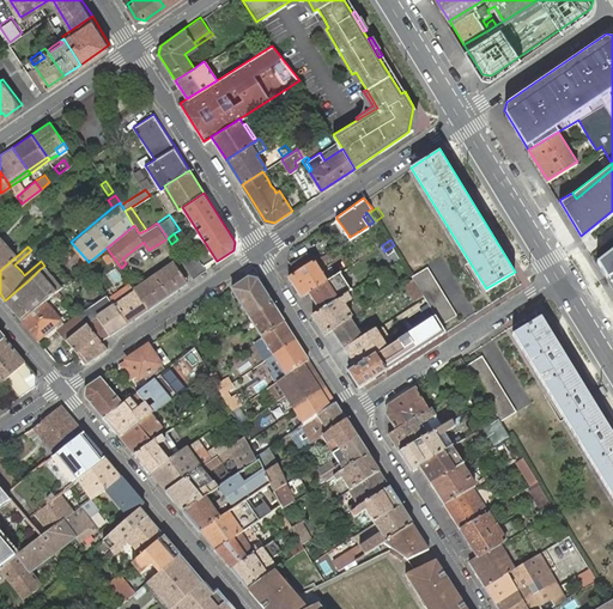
[(5,249),(13,259),(17,256),(7,247),(5,249)]
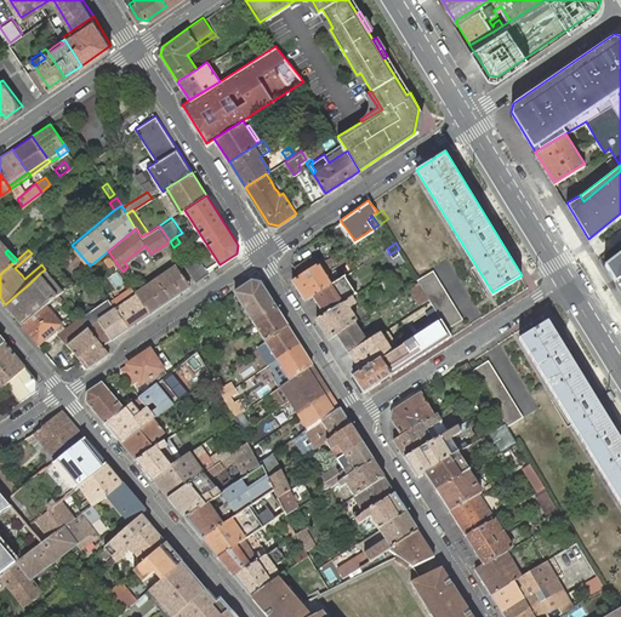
[(620,251),(604,264),(613,278),(615,281),(620,276),(620,251)]
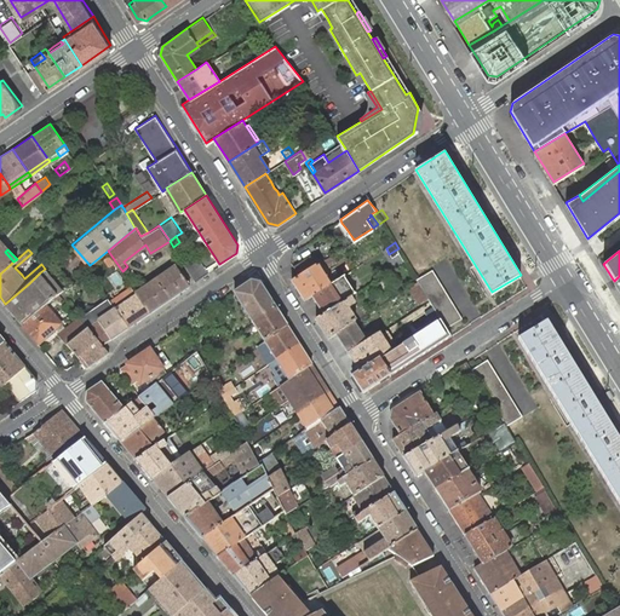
[(0,274),(11,264),(13,262),(5,252),(1,255),(0,254),(0,274)]
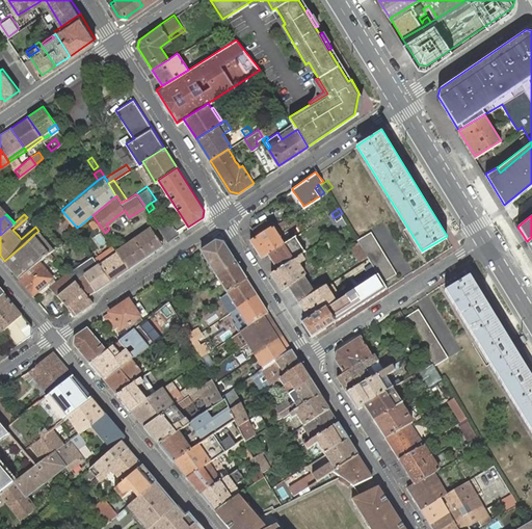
[(251,227),(258,235),(272,226),(266,217),(251,227)]
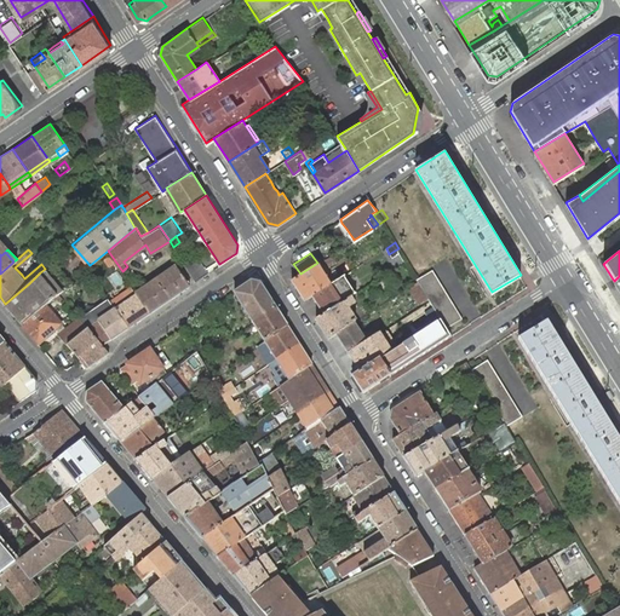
[(184,263),(196,280),(208,271),(196,254),(184,263)]
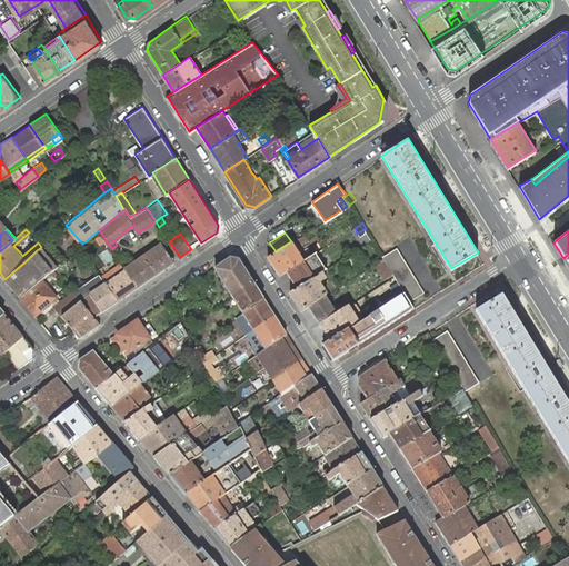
[(307,257),(309,255),(307,250),(310,248),(308,246),(305,247),(302,245),(301,242),(308,238),(305,234),(298,237),(292,240),(301,254),(303,258),(307,257)]
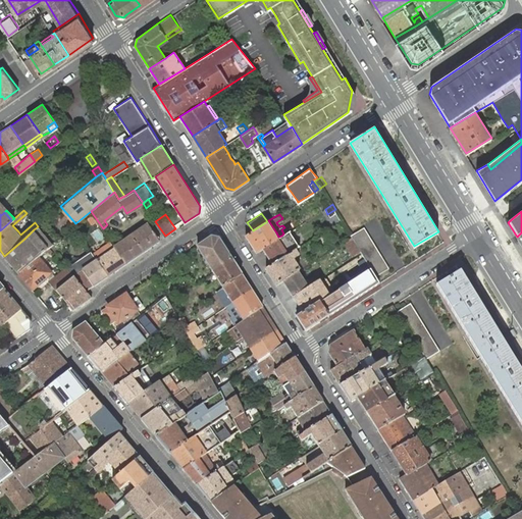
[(256,251),(263,247),(277,238),(278,237),(276,232),(268,220),(267,221),(253,230),(246,235),(256,251)]
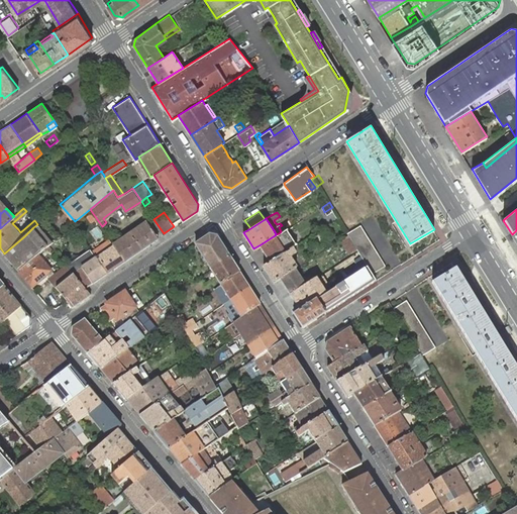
[(125,260),(159,236),(147,220),(113,243),(114,244),(117,248),(125,260)]
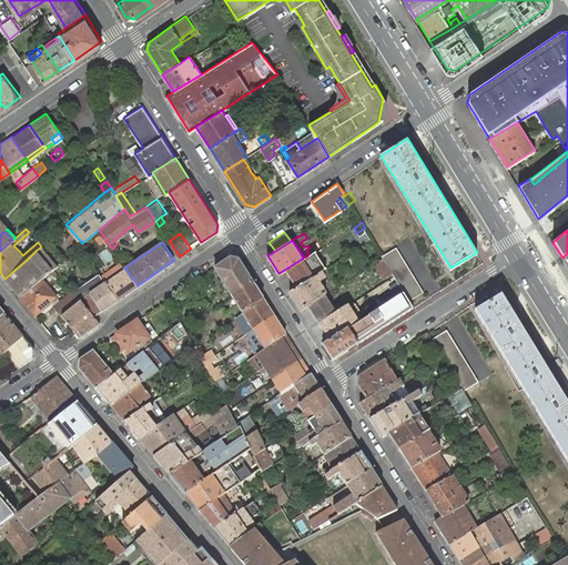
[(404,291),(409,299),(424,290),(396,245),(382,254),(383,256),(392,270),(393,273),(404,291)]
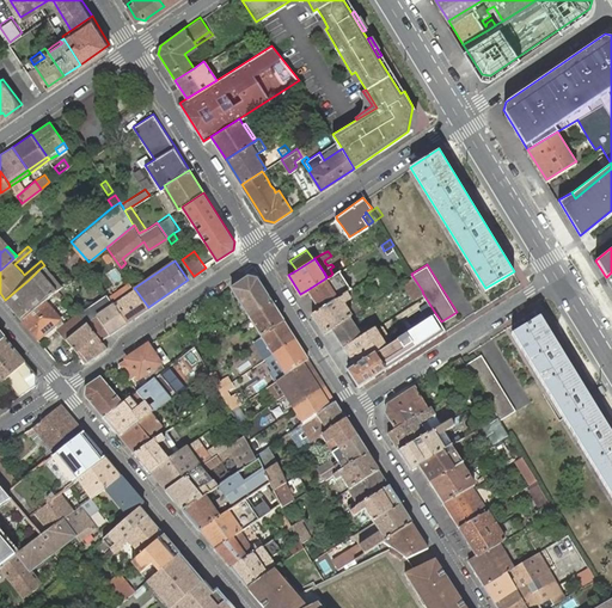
[(57,288),(61,284),(44,265),(40,269),(29,280),(5,300),(13,308),(22,318),(44,299),(56,289),(57,288)]
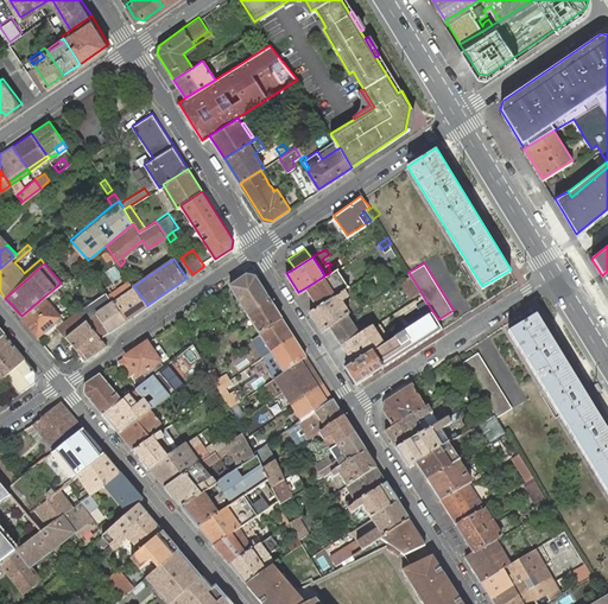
[(229,284),(249,315),(271,299),(255,274),(247,273),(229,284)]
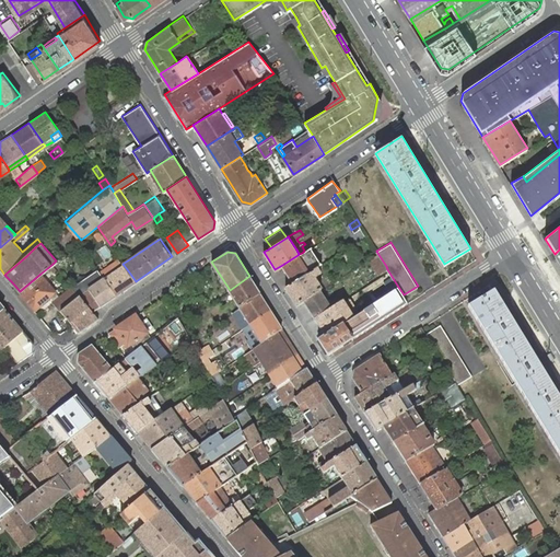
[(378,271),(386,266),(377,253),(370,257),(378,271)]
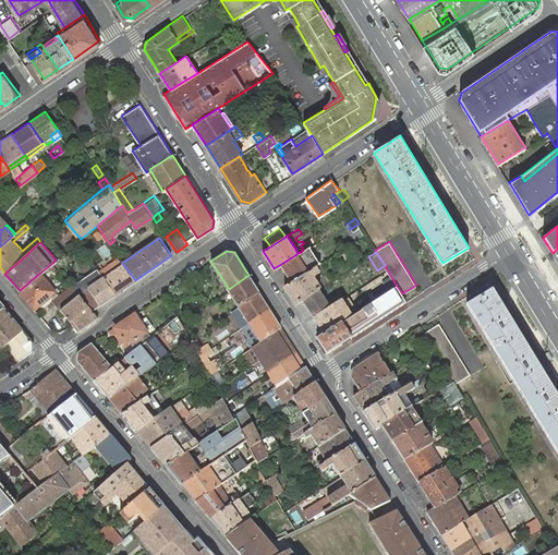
[(281,264),(292,280),(307,272),(301,261),(296,254),(281,264)]
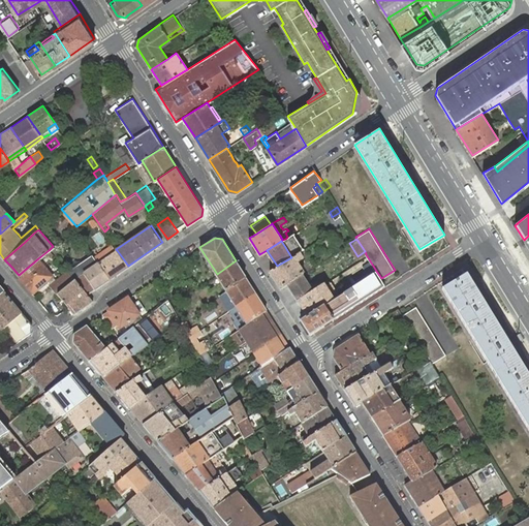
[(110,278),(128,266),(120,254),(117,250),(99,263),(110,278)]
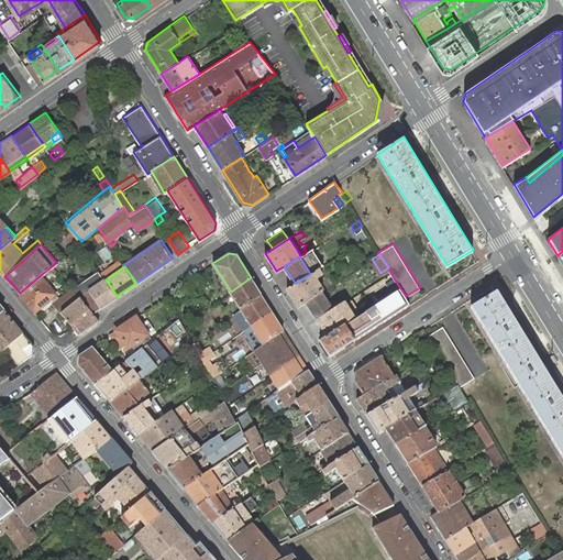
[(298,306),(306,300),(321,292),(323,289),(320,284),(319,282),(318,281),(316,277),(318,276),(319,275),(316,270),(310,274),(295,283),(287,288),(298,306)]
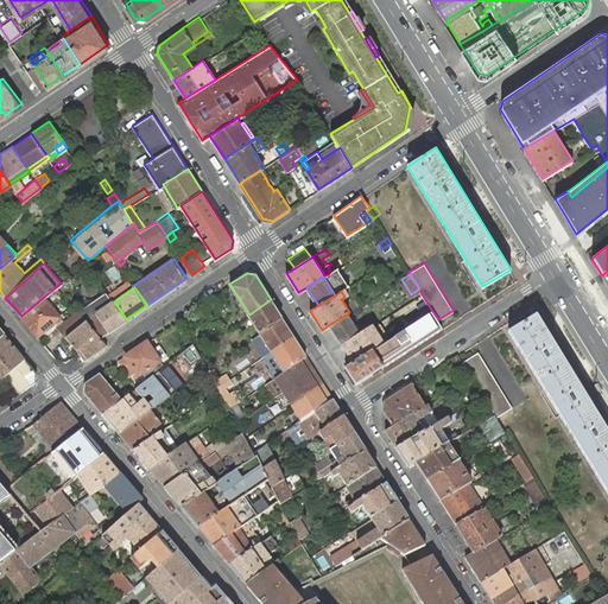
[(420,292),(416,296),(428,313),(432,311),(420,292)]
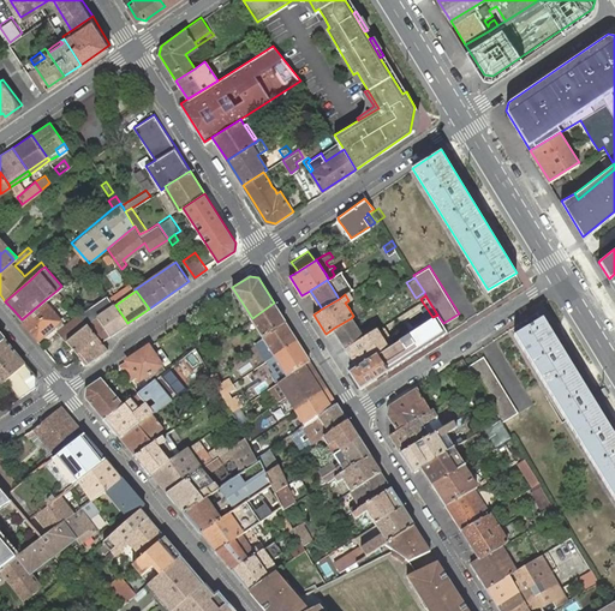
[(61,319),(45,300),(22,319),(30,329),(37,339),(61,319)]
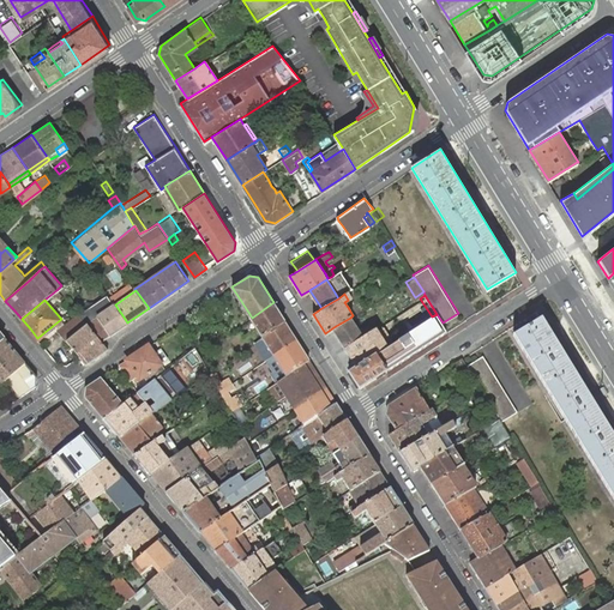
[(274,302),(252,318),(263,334),(284,320),(274,302)]
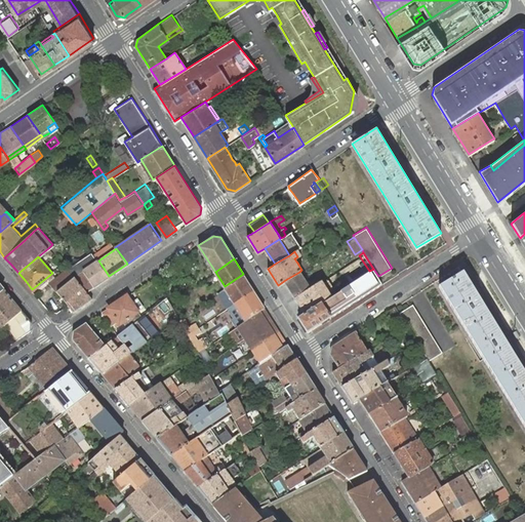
[(94,286),(109,276),(98,261),(97,259),(89,266),(86,261),(70,271),(74,277),(75,276),(86,290),(94,286)]
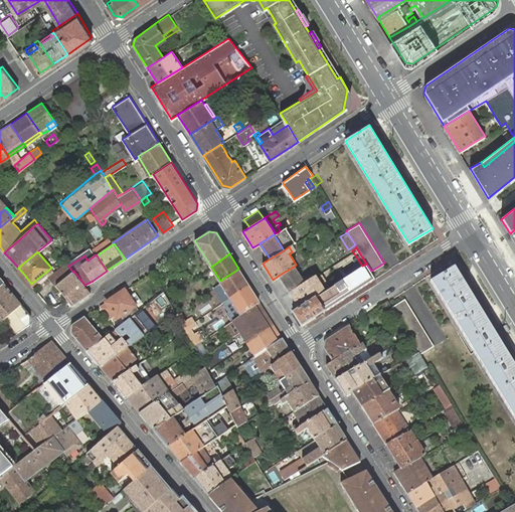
[(72,272),(68,266),(65,263),(49,277),(56,285),(72,272)]
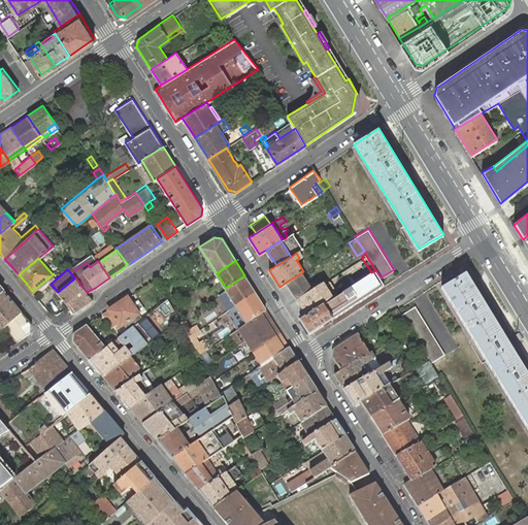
[(527,371),(466,270),(441,286),(472,336),(486,358),(527,426),(527,371)]
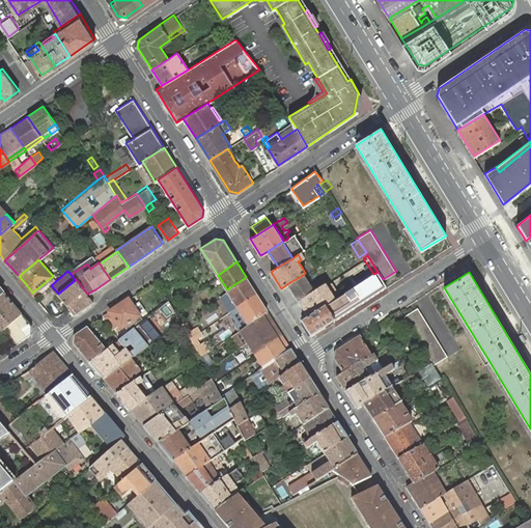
[(288,283),(299,300),(313,290),(310,285),(303,275),(288,283)]
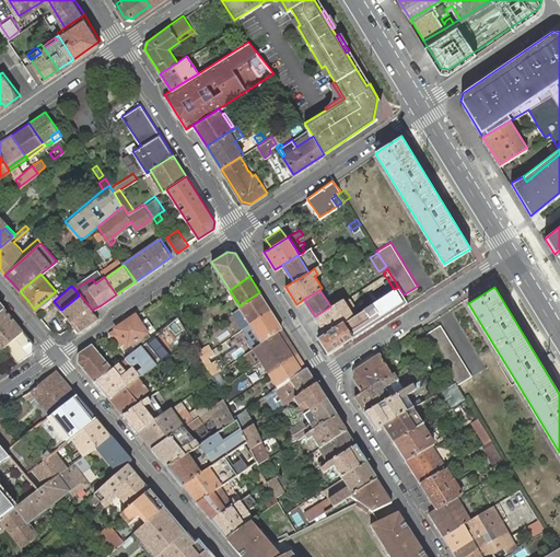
[(270,309),(259,292),(240,305),(249,322),(270,309)]
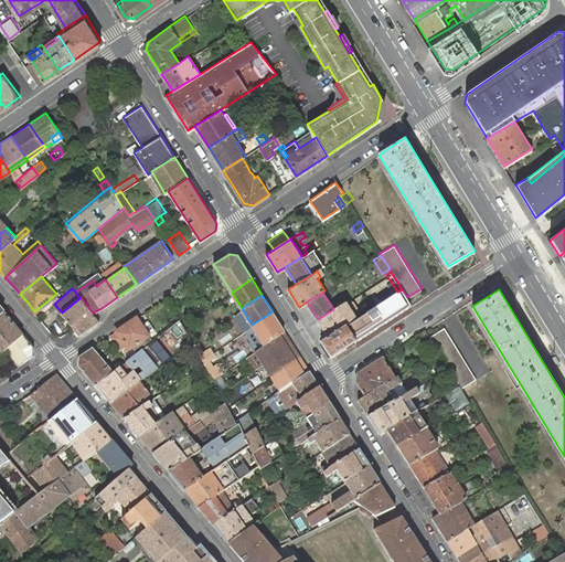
[(99,320),(93,313),(81,297),(80,298),(62,313),(73,327),(80,333),(99,320)]
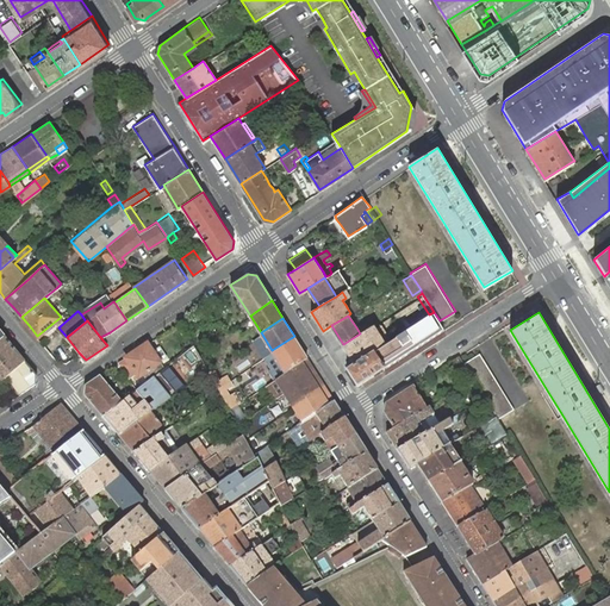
[(385,343),(373,325),(368,329),(366,329),(378,348),(385,343)]
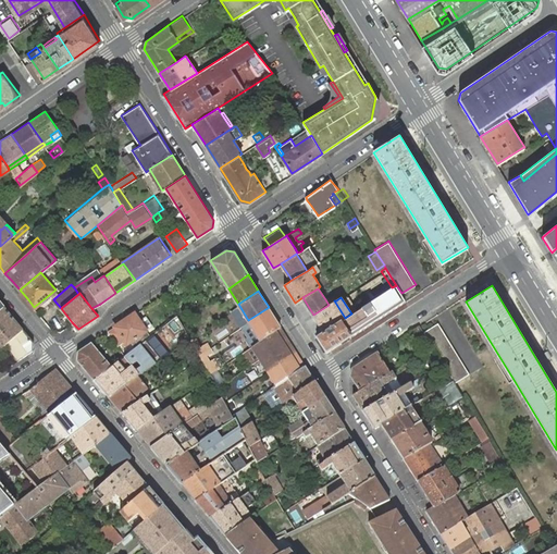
[(324,332),(342,320),(345,318),(334,300),(331,304),(329,305),(313,315),(324,332)]
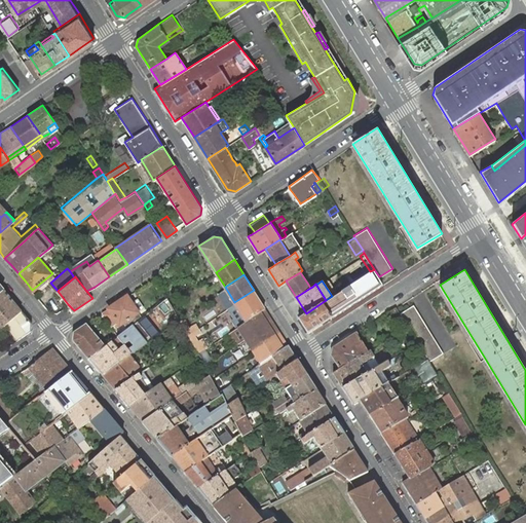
[(225,287),(218,292),(227,307),(234,302),(225,287)]
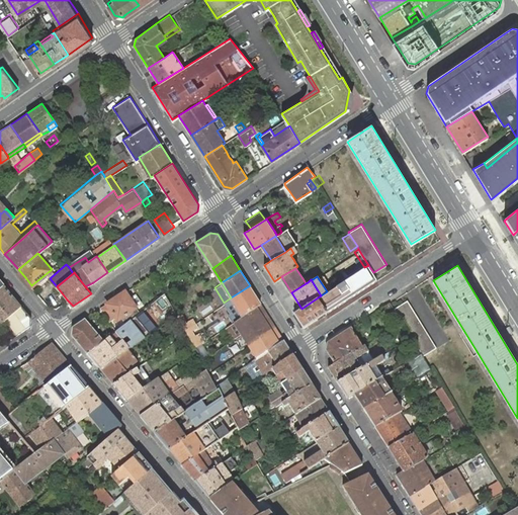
[(12,294),(4,284),(0,287),(0,323),(21,305),(12,294)]
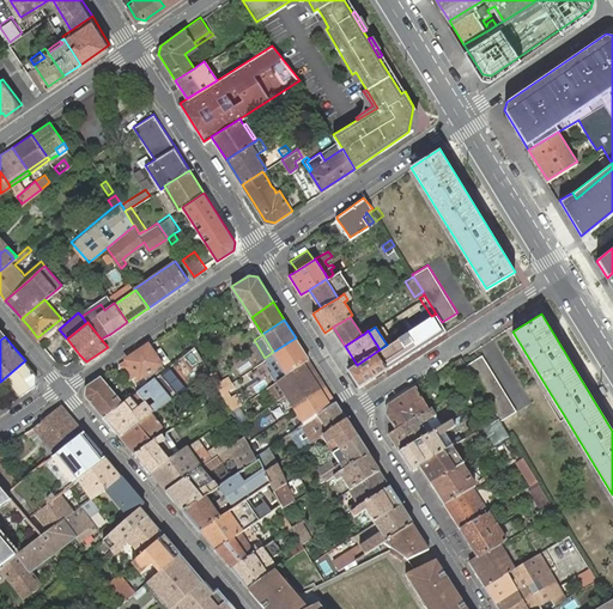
[(410,353),(399,336),(387,345),(380,349),(376,352),(387,369),(410,353)]
